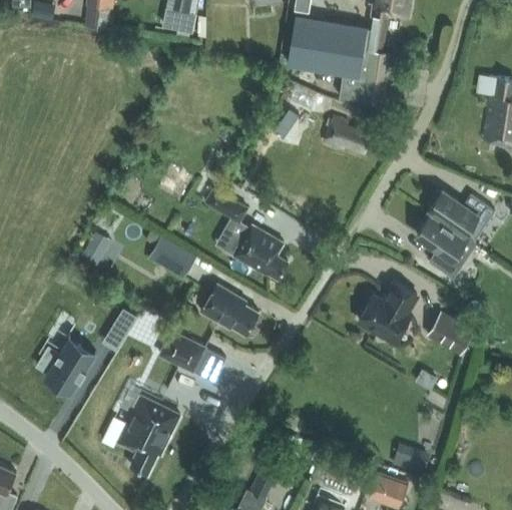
[(30,9),(30,0),(11,0),(11,7),(30,9)]
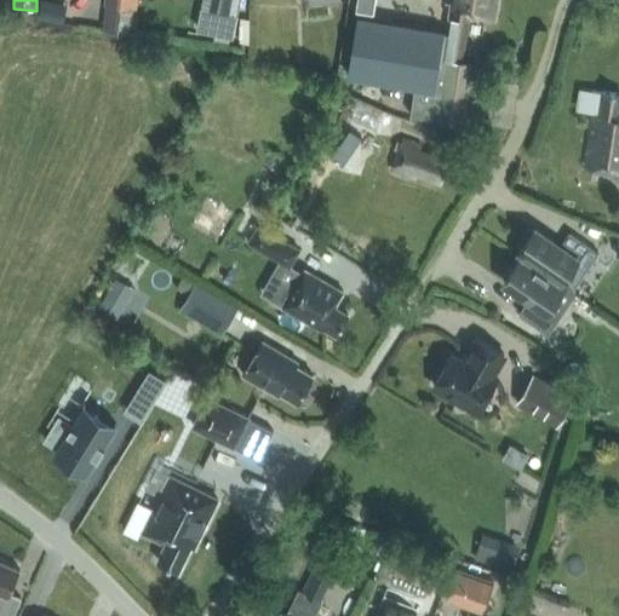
[(127,38),(132,11),(135,11),(136,0),(105,0),(101,33),(107,34),(107,35),(127,38)]
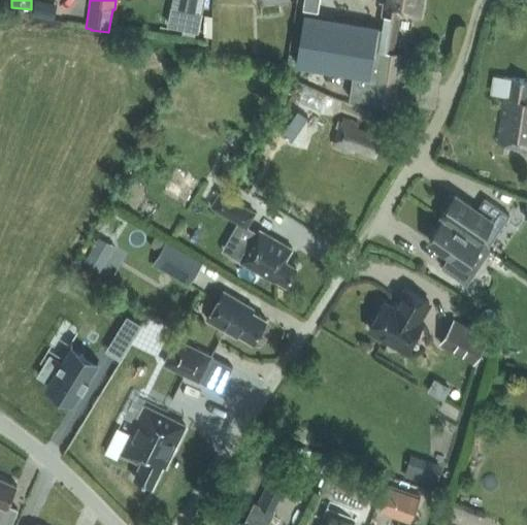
[(173,0),(168,27),(195,32),(197,19),(199,20),(202,0),(173,0)]
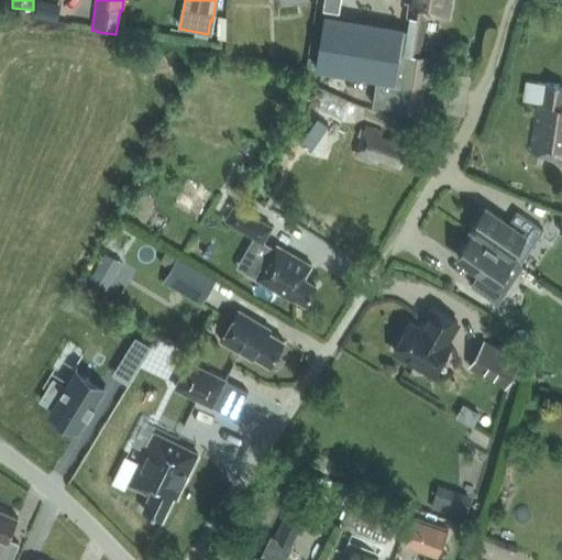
[(419,56),(426,17),(447,19),(449,0),(412,0),(410,14),(410,13),(409,19),(407,19),(405,32),(393,110),(398,111),(396,121),(399,125),(418,129),(420,114),(419,114),(428,57),(419,56)]
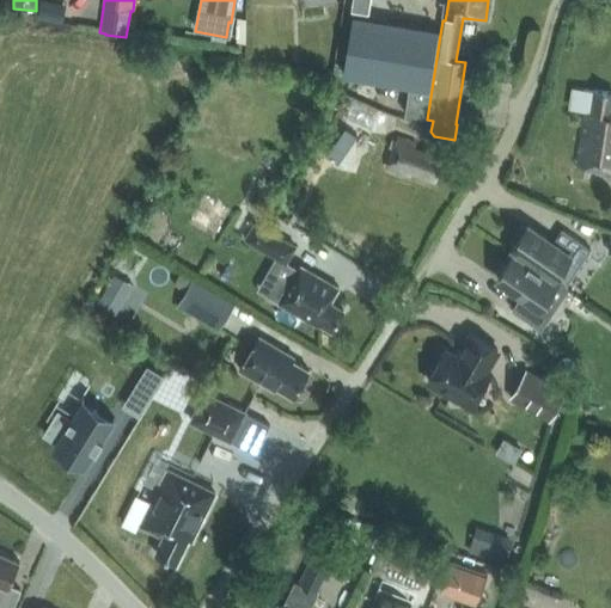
[(65,22),(66,6),(42,5),(41,20),(65,22)]
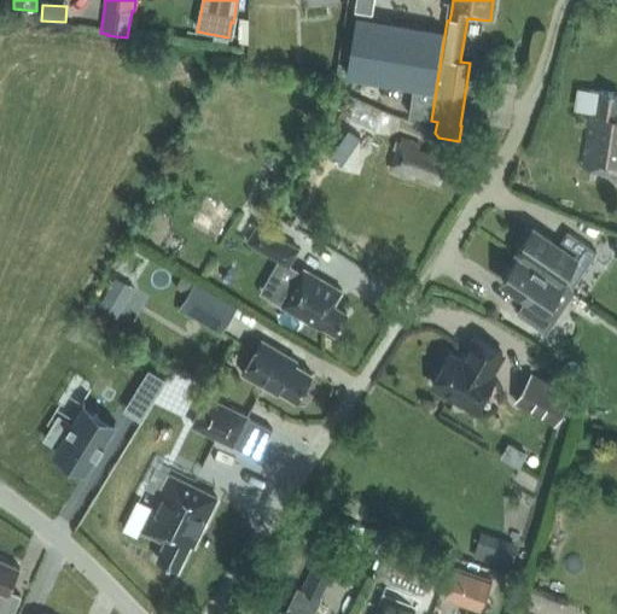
[(356,19),(348,77),(413,88),(408,117),(431,121),(444,35),(424,31),(374,23),(374,22),(356,19)]
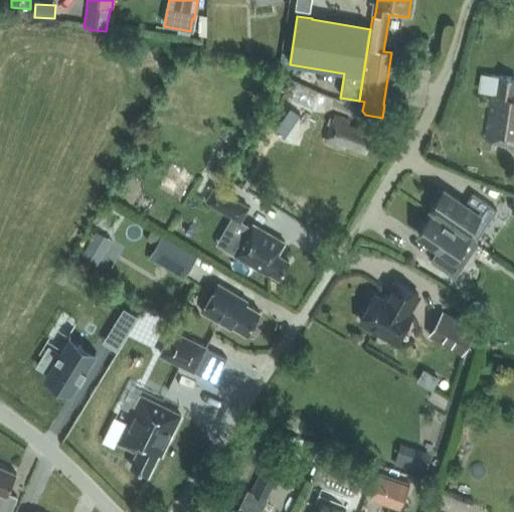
[(485,140),(513,144),(513,79),(500,77),(500,78),(479,75),(476,95),(492,97),(485,140)]
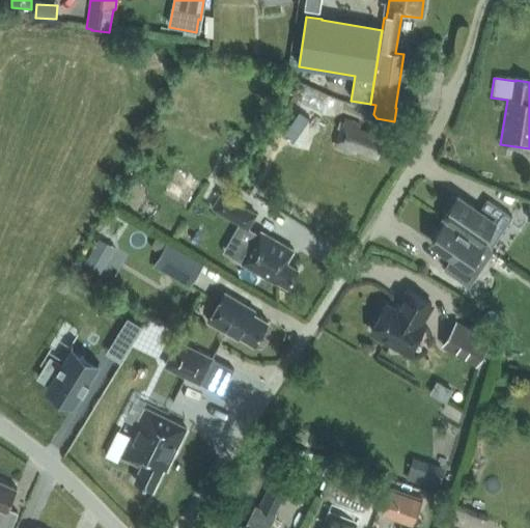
[(384,141),(359,131),(360,128),(343,121),(334,146),(354,154),(355,150),(377,159),(384,141)]
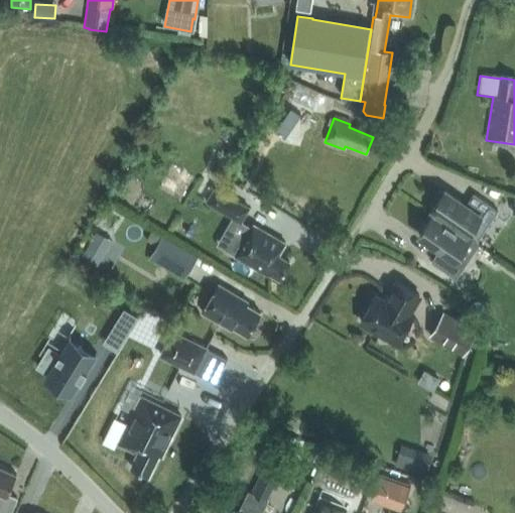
[(232,218),(240,223),(247,211),(214,191),(207,204),(232,218)]
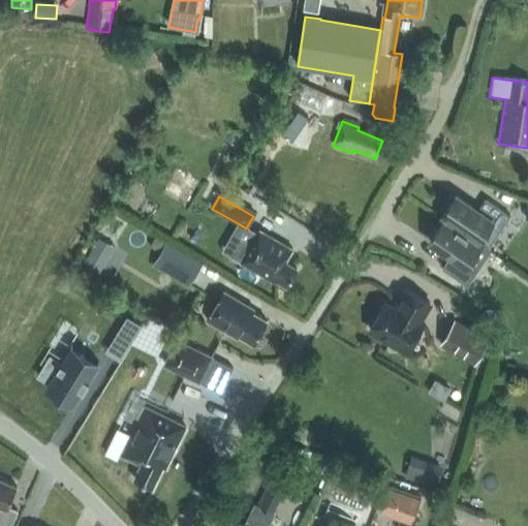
[(456,198),(440,220),(487,252),(509,218),(485,200),(476,213),(456,198)]
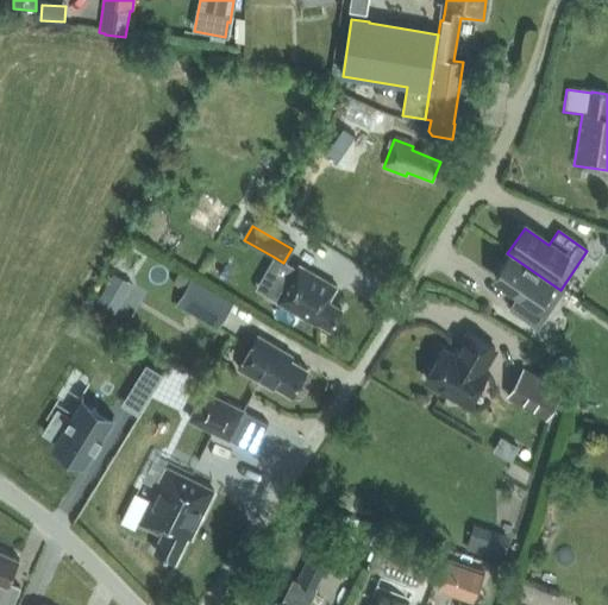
[(508,310),(537,331),(564,292),(561,290),(507,253),(511,257),(494,281),(518,297),(508,310)]
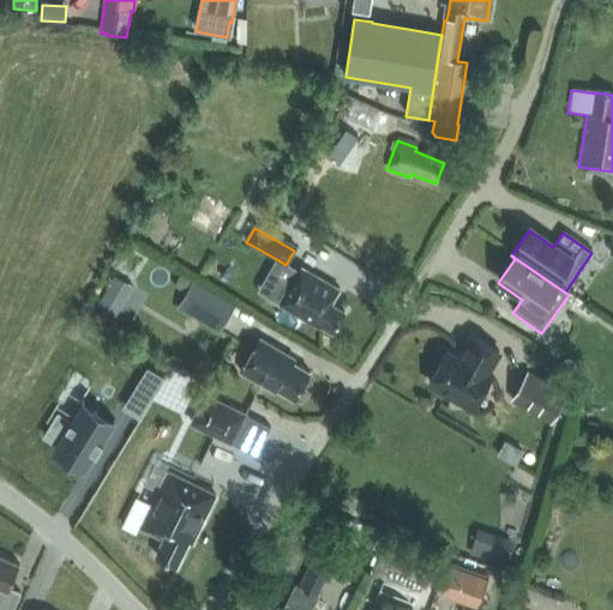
[(332,334),(344,314),(330,306),(338,291),(300,270),(299,272),(286,265),(276,259),(266,277),(288,290),(278,307),(317,328),(318,327),(332,334)]
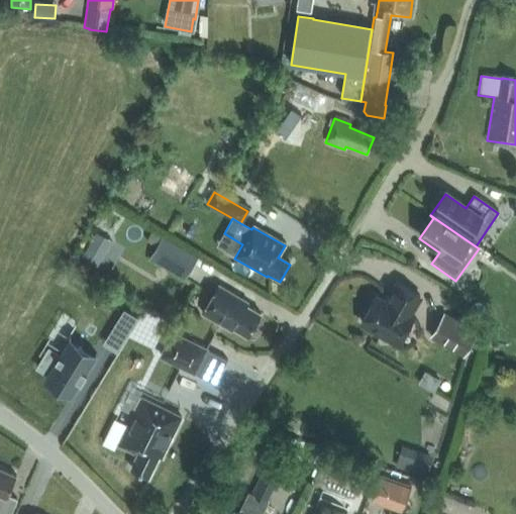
[(197,260),(162,239),(150,258),(186,278),(197,260)]
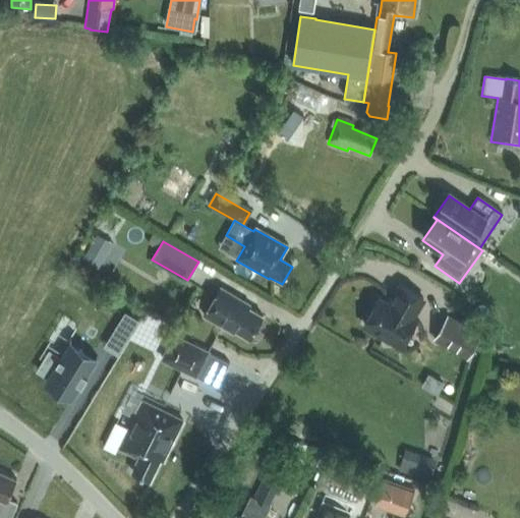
[(91,247),(82,261),(95,268),(103,254),(91,247)]
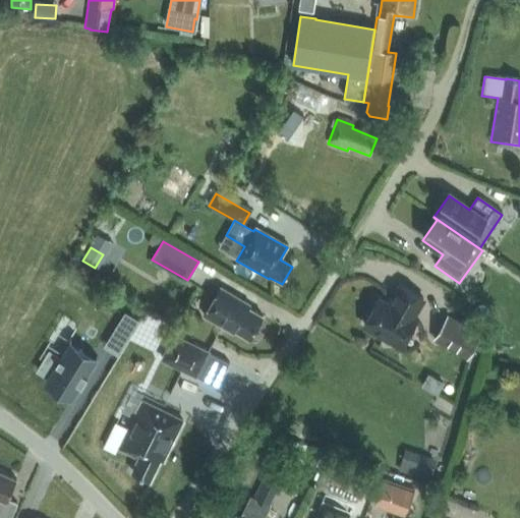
[(379,300),(363,327),(400,348),(415,323),(411,320),(422,300),(400,288),(389,307),(379,300)]
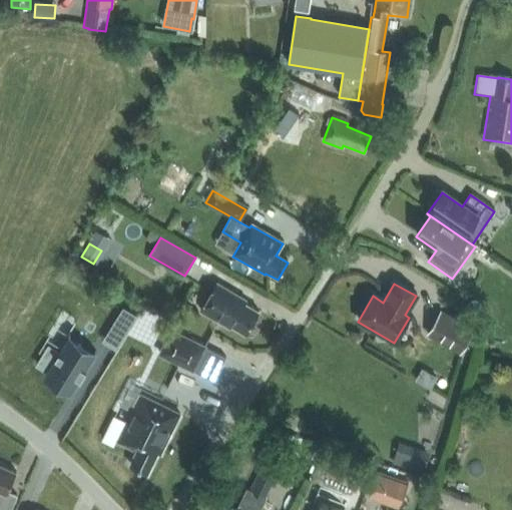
[(221,322),(244,336),(258,313),(243,305),(245,302),(216,285),(199,313),(220,325),(221,322)]
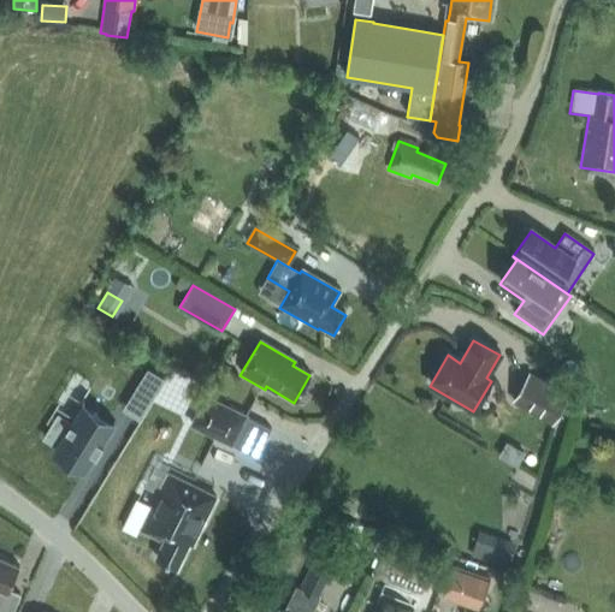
[(139,385),(154,394),(164,381),(147,370),(139,385)]
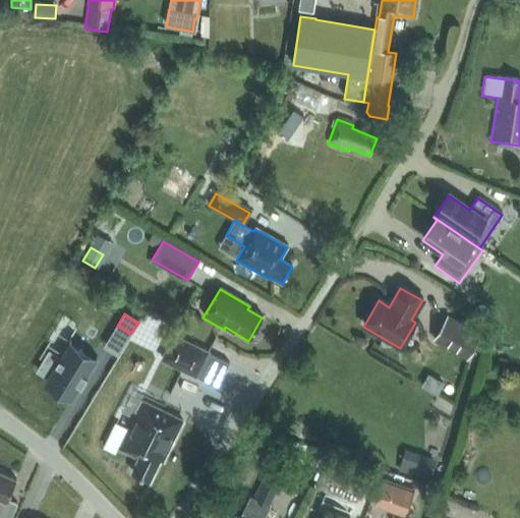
[(448,319),(434,341),(466,360),(479,337),(448,319)]
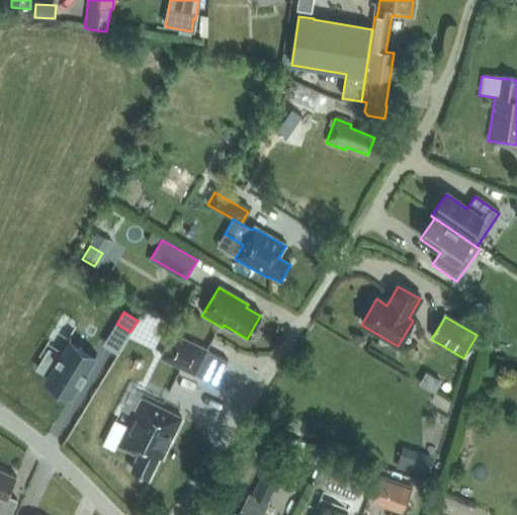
[(172,335),(161,359),(216,387),(228,362),(172,335)]
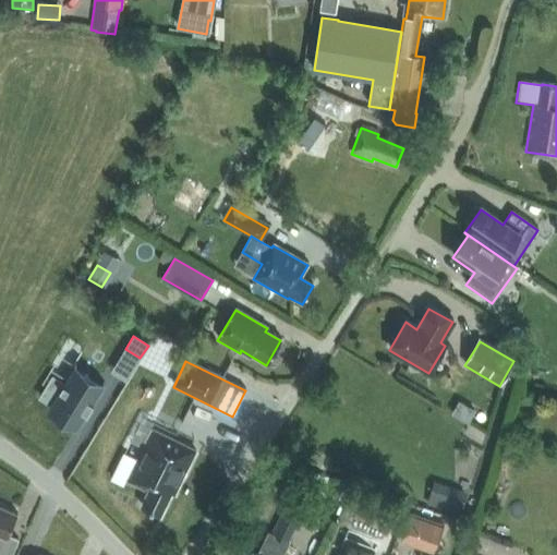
[(76,426),(75,430),(76,431),(105,385),(103,385),(101,387),(74,370),(75,368),(74,366),(62,385),(52,378),(39,399),(50,406),(47,412),(53,415),(55,417),(57,414),(76,426)]
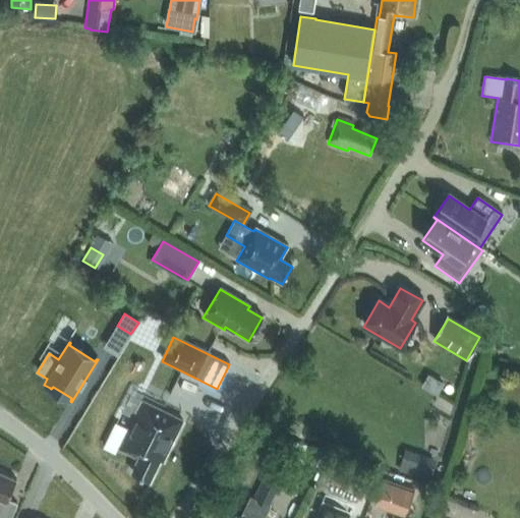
[(132,474),(150,482),(160,461),(163,462),(182,422),(142,402),(119,450),(139,459),(132,474)]
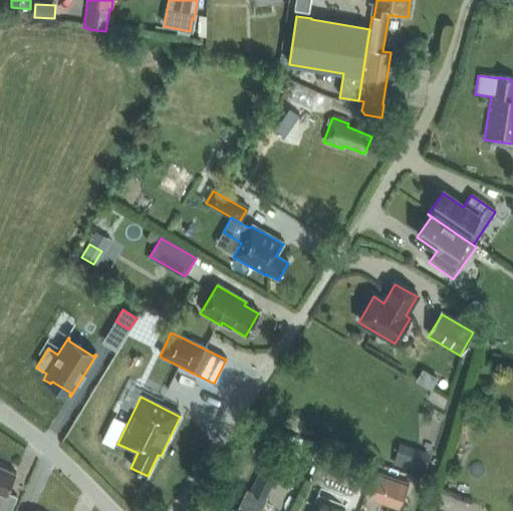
[(395,466),(419,472),(425,450),(400,444),(395,466)]
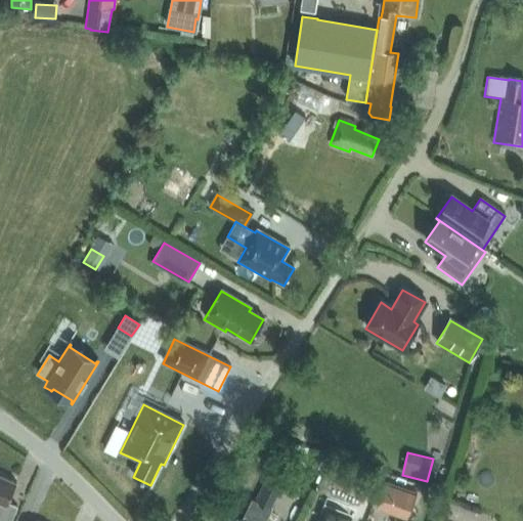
[(266,520),(285,482),(269,475),(257,503),(253,501),(244,520),(236,520),(266,520)]
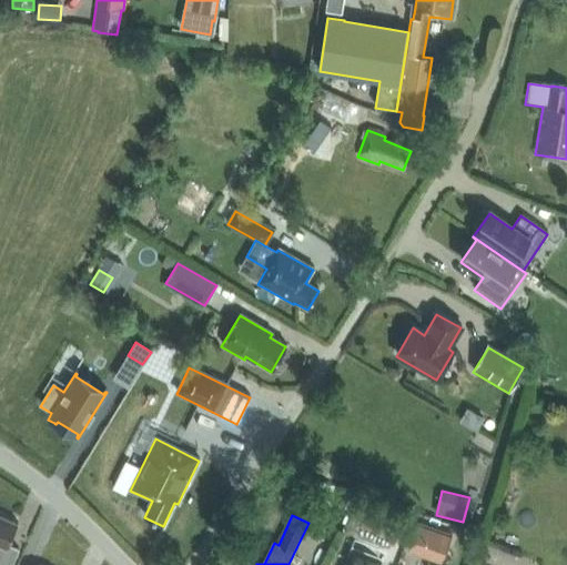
[(13,564),(19,553),(9,548),(19,526),(0,516),(0,545),(2,546),(0,551),(0,564),(13,564)]
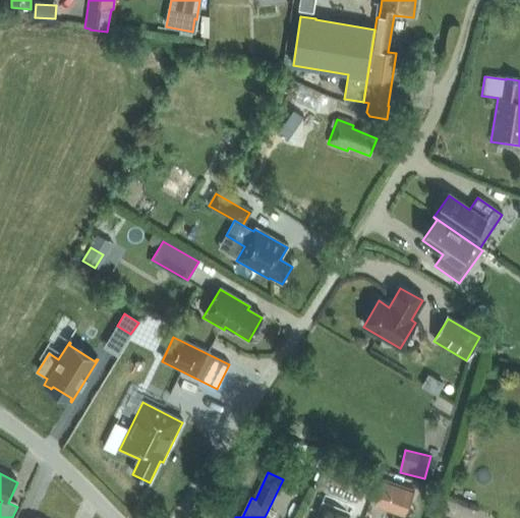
[(393,504),(408,509),(413,493),(399,487),(384,482),(376,508),(390,513),(393,504)]
